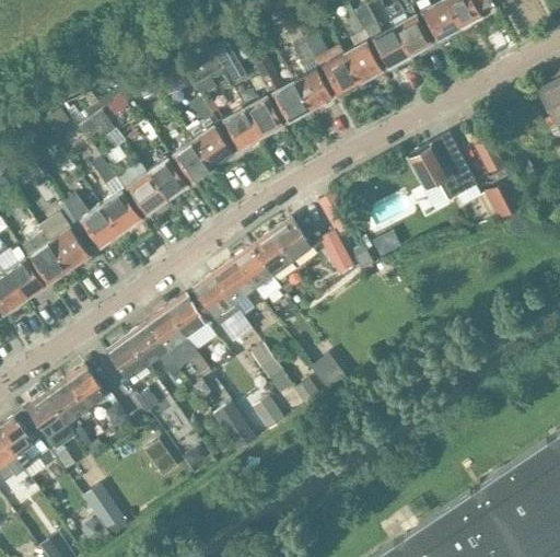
[(431,44),(415,14),(411,8),(413,7),(409,0),(393,0),(395,2),(383,10),(392,26),(409,58),(419,53),(420,49),(431,44)]
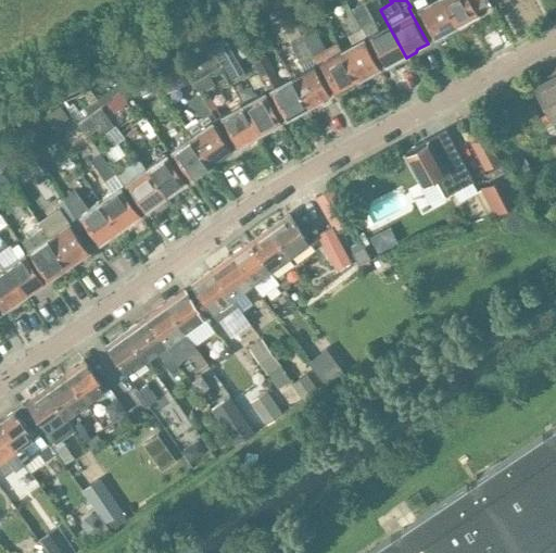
[(455,29),(439,0),(434,0),(426,5),(422,0),(417,0),(416,1),(415,0),(406,0),(411,7),(414,5),(433,40),(438,38),(441,39),(449,35),(450,32),(455,29)]
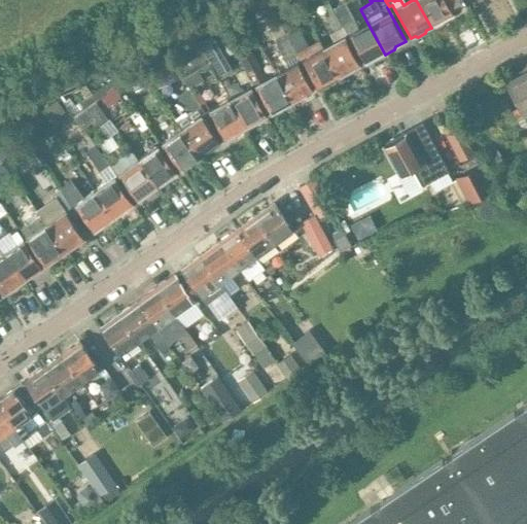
[(443,0),(416,0),(431,28),(438,24),(442,25),(448,21),(450,18),(452,15),(443,0)]
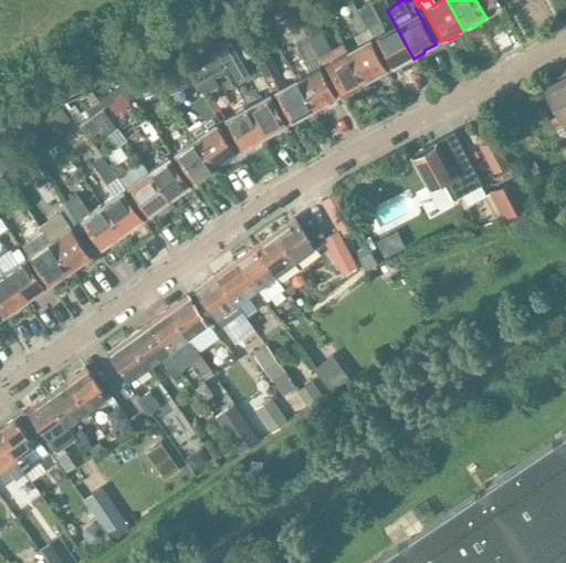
[(316,60),(329,52),(322,35),(307,42),(293,17),(284,21),(300,50),(296,51),(305,68),(317,62),(316,60)]
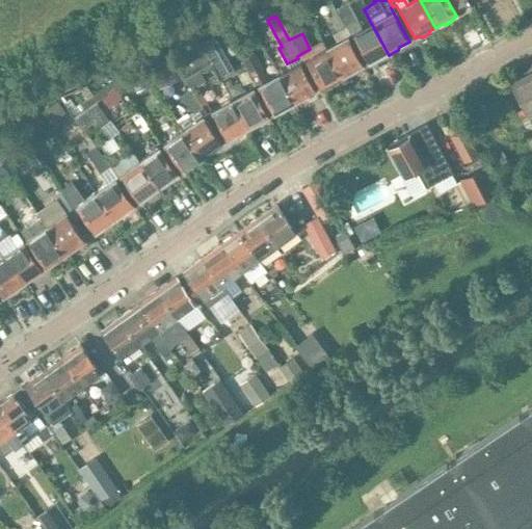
[(337,16),(328,21),(336,34),(345,29),(337,16)]
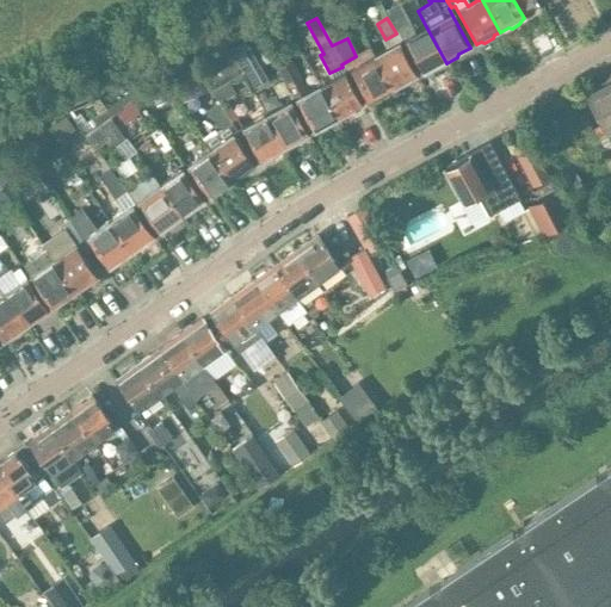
[(446,63),(427,29),(403,42),(421,74),(433,68),(437,68),(446,63)]
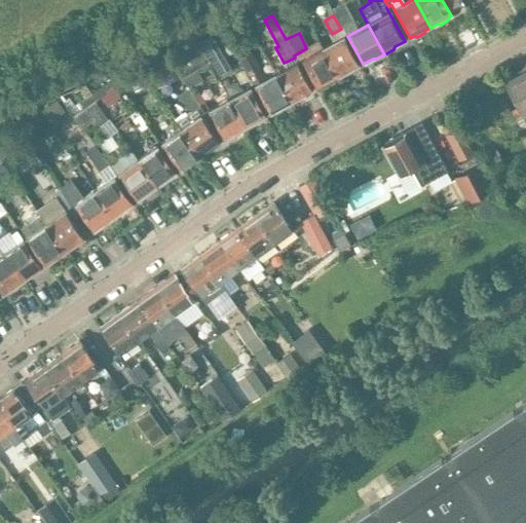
[(342,38),(322,50),(337,78),(344,74),(347,75),(354,71),(355,68),(358,67),(342,38)]
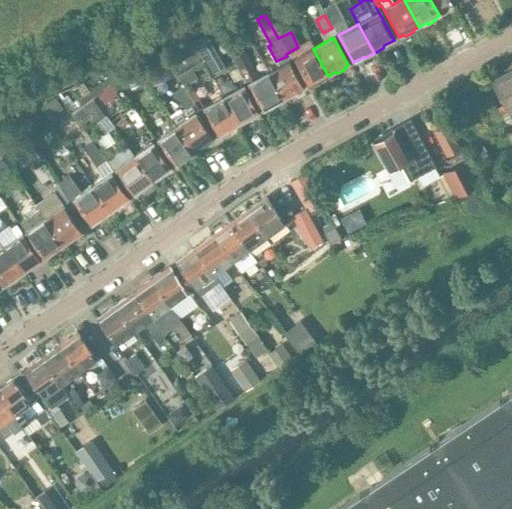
[(203,63),(190,39),(171,49),(174,55),(167,59),(177,77),(203,63)]
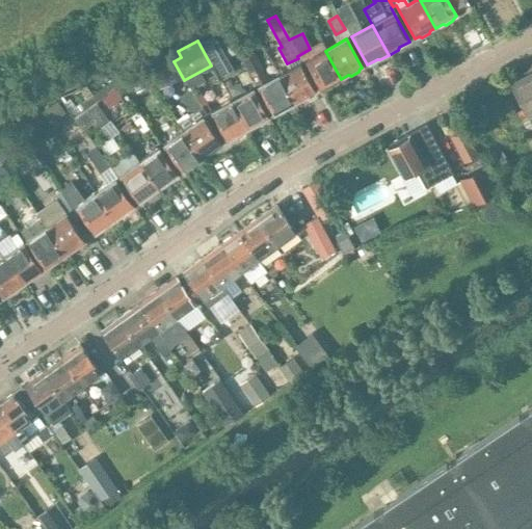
[(325,51),(304,61),(320,90),(324,87),(327,88),(335,85),(336,82),(341,79),(325,51)]
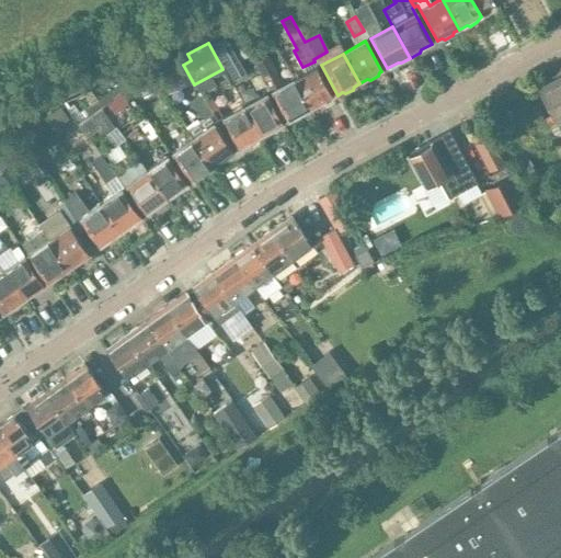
[(311,113),(293,80),(282,87),(267,58),(254,65),(268,94),(271,92),(287,123),(299,116),(302,117),(311,113)]
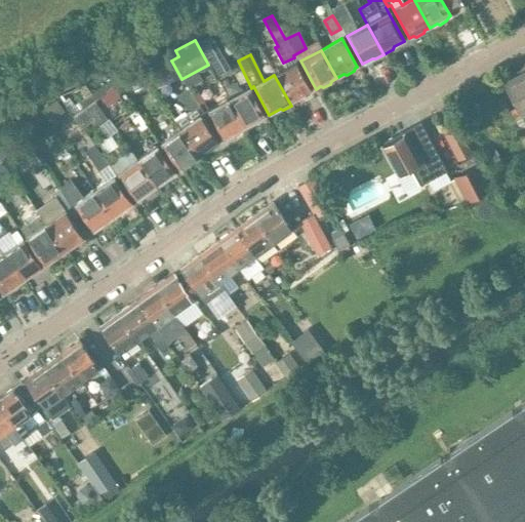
[(295,64),(274,75),(291,106),(299,101),(300,97),(311,92),(295,64)]
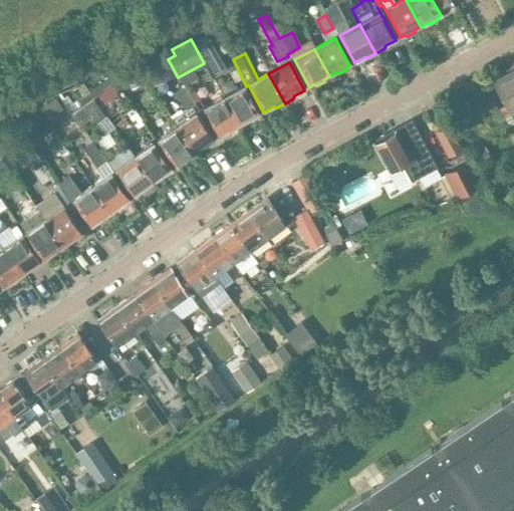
[(513,72),(491,85),(512,122),(513,121),(513,72)]
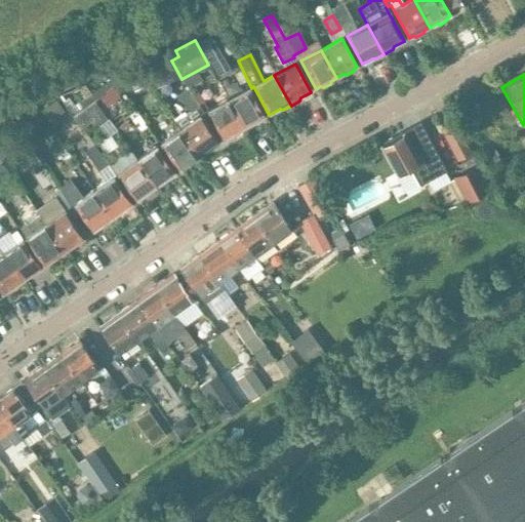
[(95,104),(115,90),(111,83),(91,96),(95,104)]
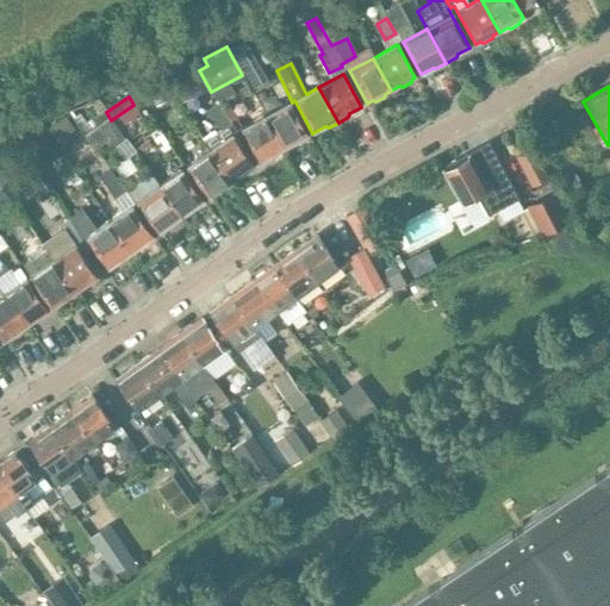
[(288,104),(265,117),(284,152),(294,147),(296,143),(306,137),(288,104)]
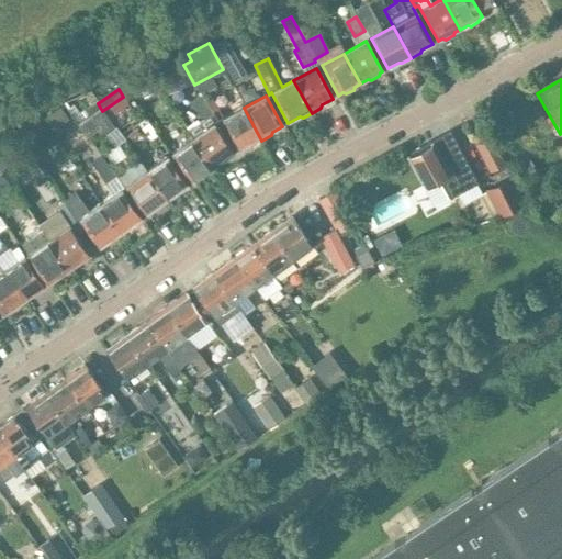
[(233,154),(213,125),(217,123),(202,98),(198,101),(197,107),(198,109),(194,111),(202,123),(189,132),(194,140),(192,141),(214,170),(222,165),(223,161),(233,154)]
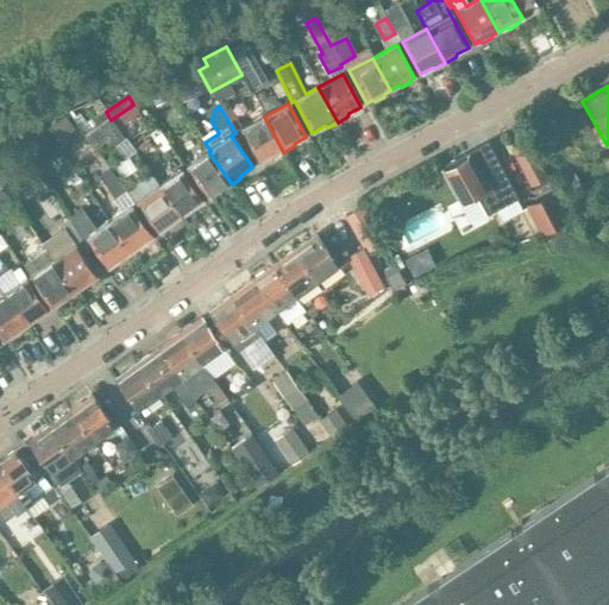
[(126,142),(105,113),(80,130),(95,151),(110,143),(114,149),(126,142)]
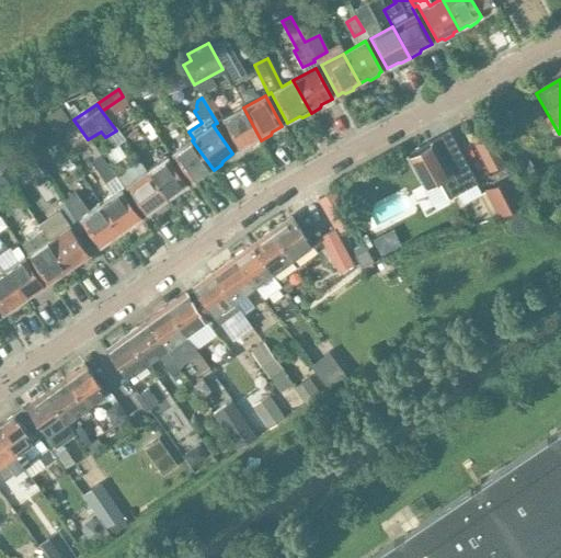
[(221,120),(238,150),(240,154),(248,149),(249,144),(253,145),(261,140),(243,107),(221,120)]
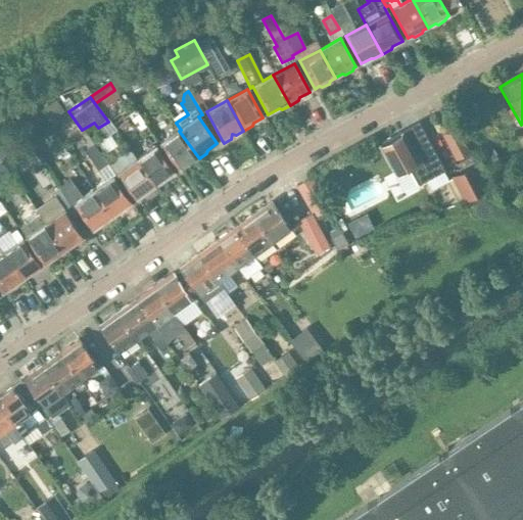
[(442,172),(418,128),(391,142),(390,140),(382,144),(384,146),(381,148),(406,192),(422,183),(424,182),(425,181),(442,172)]
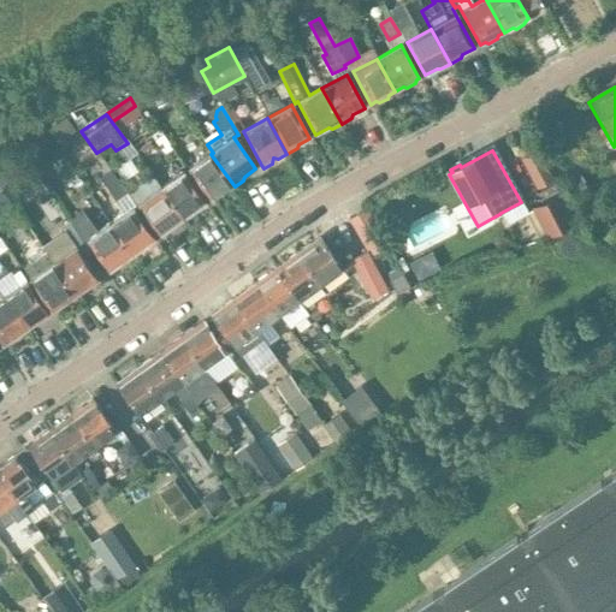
[(225,194),(235,186),(211,154),(189,170),(211,201),(221,192),(225,194)]
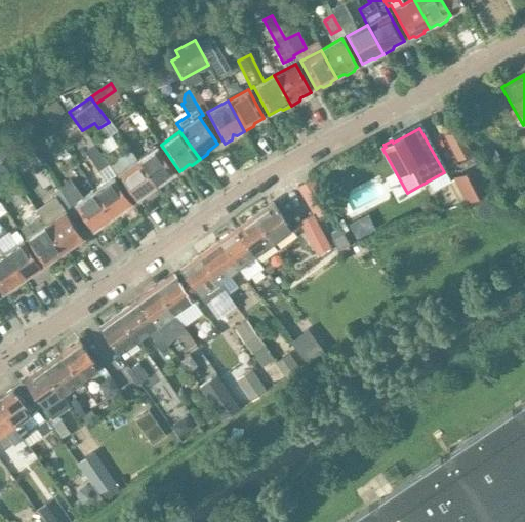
[(446,139),(457,162),(471,155),(458,133),(446,139)]
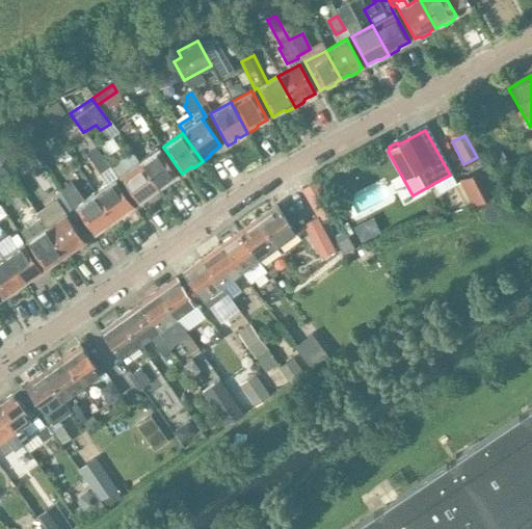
[(109,168),(96,150),(86,156),(100,175),(109,168)]
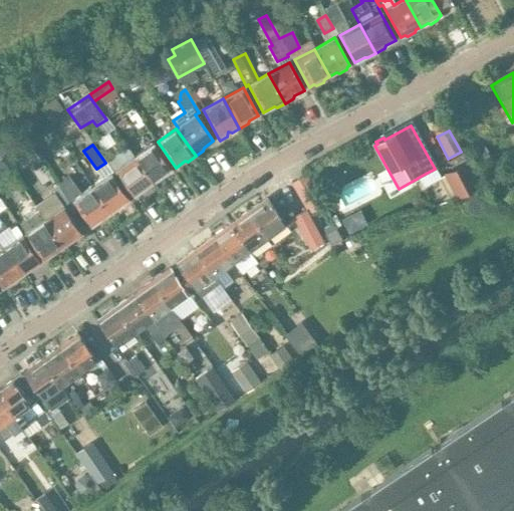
[(171,171),(153,145),(134,159),(154,187),(163,180),(163,177),(171,171)]
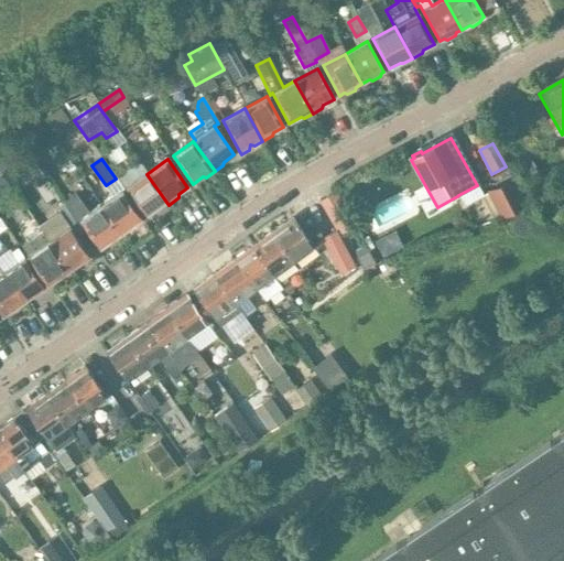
[(169,205),(147,174),(139,163),(126,173),(127,174),(133,183),(127,189),(147,217),(158,209),(161,209),(169,205)]
